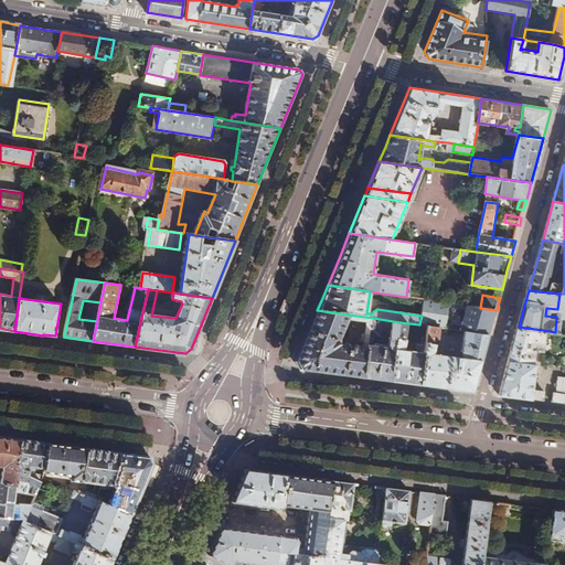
[(448,302),(424,299),(422,316),(419,324),(428,327),(440,328),(444,328),(448,302)]
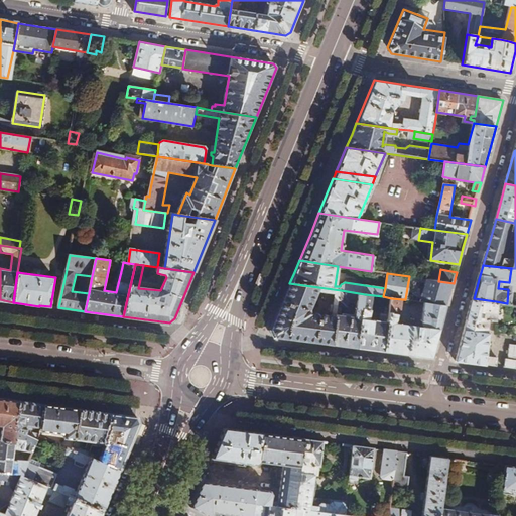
[(259,274),(254,285),(260,288),(266,277),(259,274)]
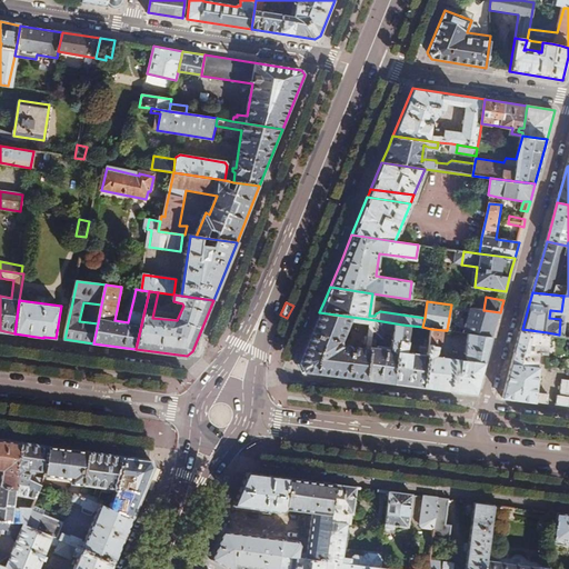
[(469,308),(451,305),(447,330),(465,332),(466,332),(469,308)]
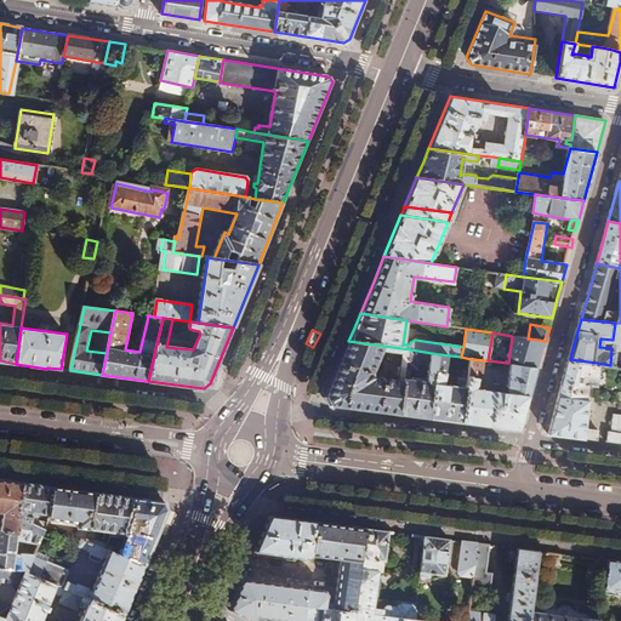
[(543,346),(546,341),(528,339),(512,336),(508,363),(512,364),(537,368),(543,346)]
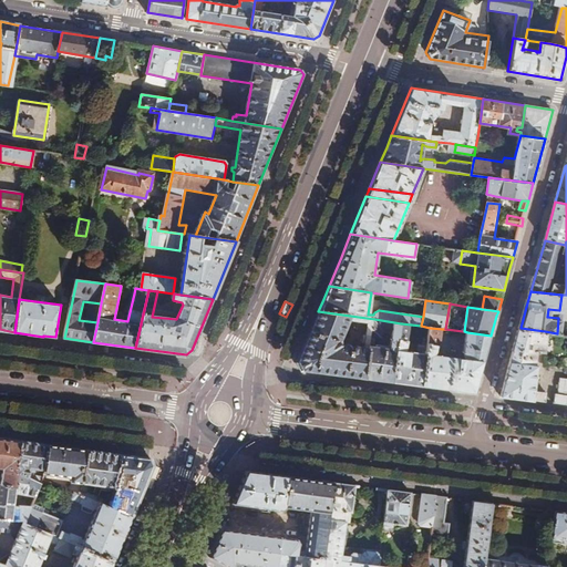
[(374,319),(318,311),(299,360),(297,362),(301,370),(303,369),(336,373),(367,378),(374,319)]
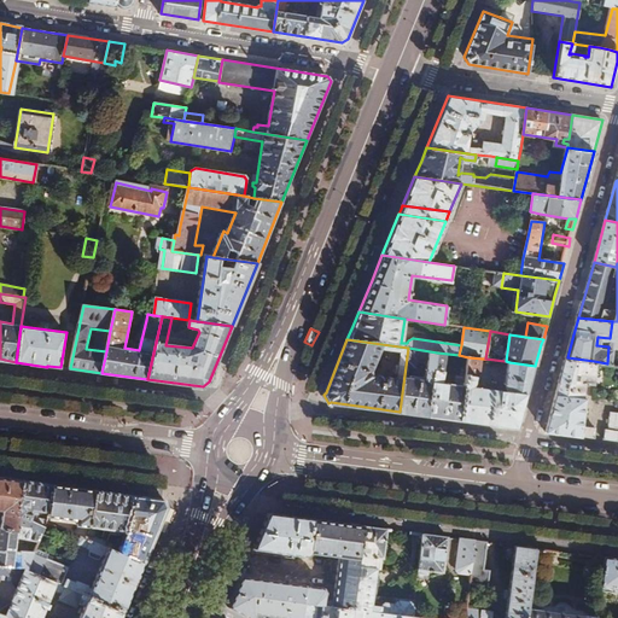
[(400,412),(404,412),(429,415),(437,353),(408,348),(400,412)]
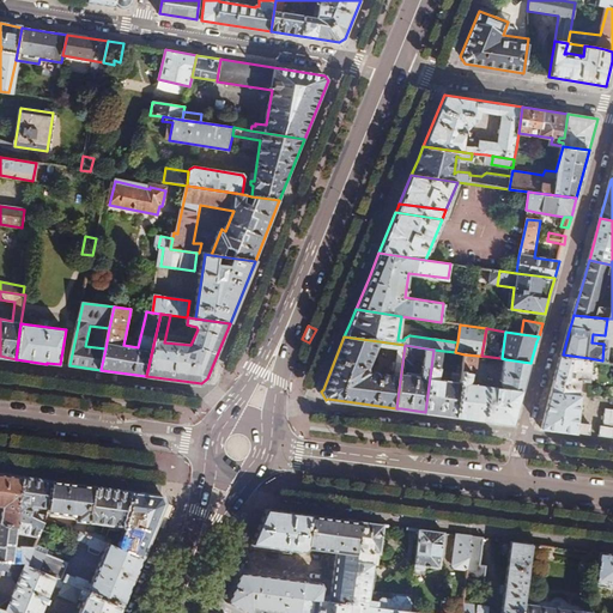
[(439,414),(456,416),(463,365),(461,365),(461,372),(455,371),(454,382),(441,381),(444,351),(434,350),(425,412),(439,414)]
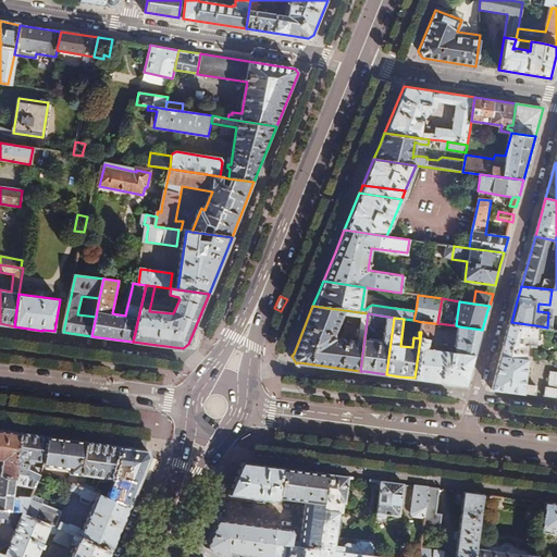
[(467,386),(482,330),(459,326),(455,347),(458,353),(440,350),(441,348),(436,347),(436,349),(425,348),(429,345),(430,338),(432,335),(434,323),(422,322),(421,332),(415,378),(429,380),(452,384),(467,386)]
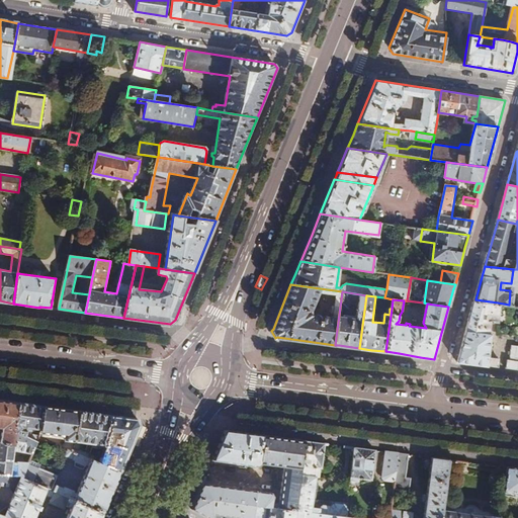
[(498,303),(476,299),(469,319),(468,319),(465,331),(466,331),(457,362),(498,367),(499,357),(487,355),(490,330),(488,330),(489,320),(496,320),(498,303)]
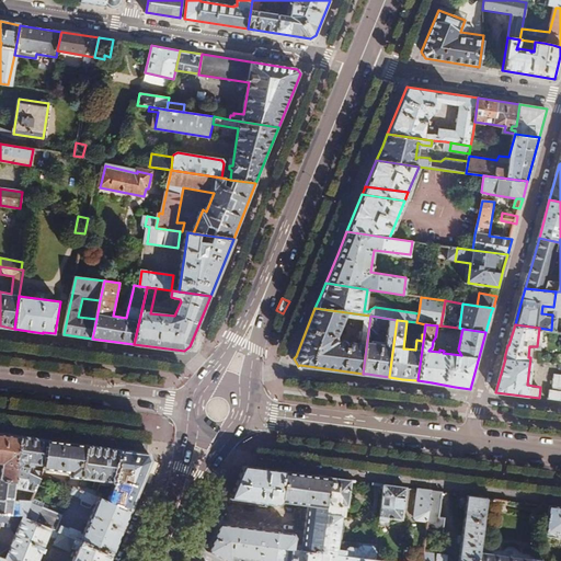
[(548,399),(560,400),(560,373),(556,374),(554,389),(549,388),(548,399)]
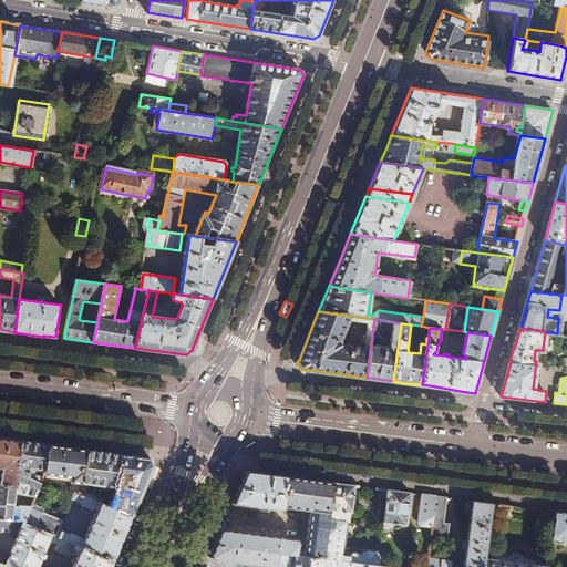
[(17,471),(20,440),(0,436),(0,466),(1,467),(0,475),(0,483),(14,487),(17,471)]
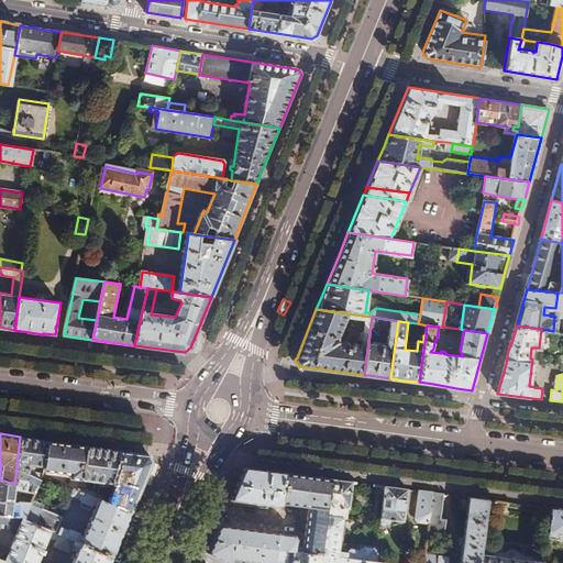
[(48,441),(20,437),(17,467),(33,476),(35,464),(45,465),(48,441)]
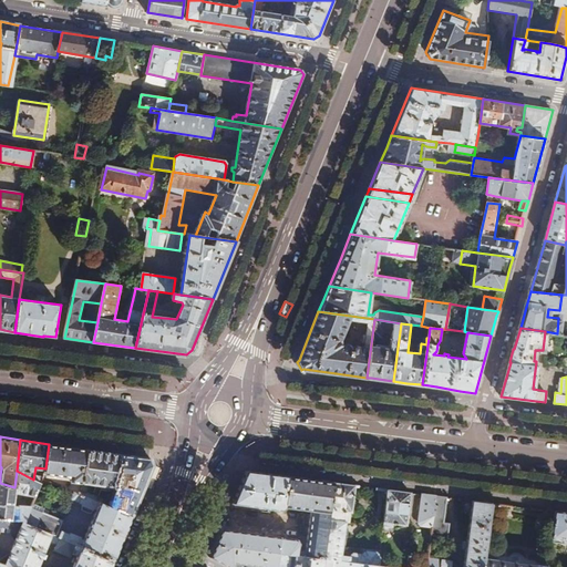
[(85,449),(49,444),(45,468),(45,473),(72,476),(71,482),(81,483),(81,482),(85,449)]
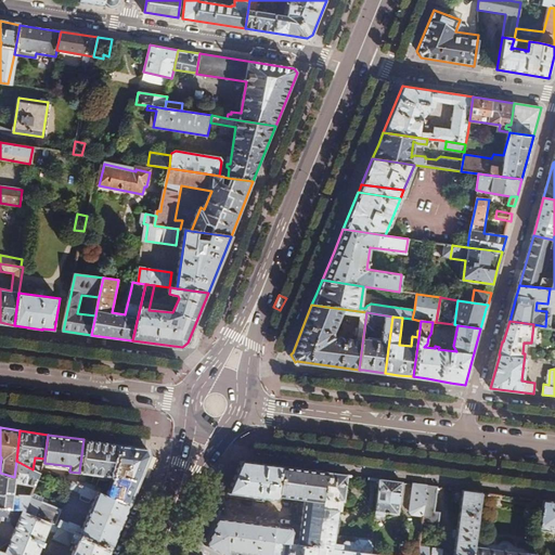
[(123,444),(84,439),(79,472),(113,476),(123,444)]
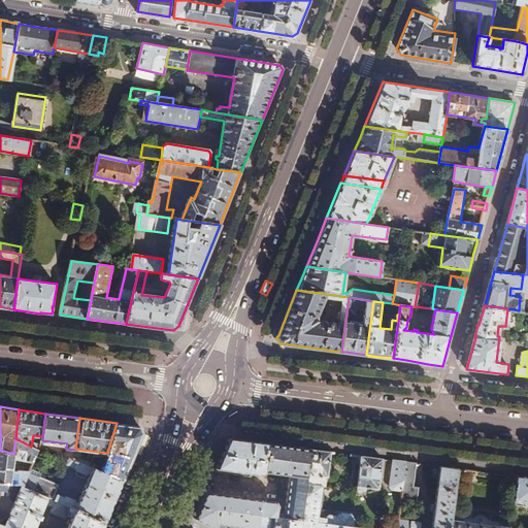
[(105,472),(123,480),(132,456),(142,432),(139,426),(117,423),(107,453),(113,454),(105,472)]
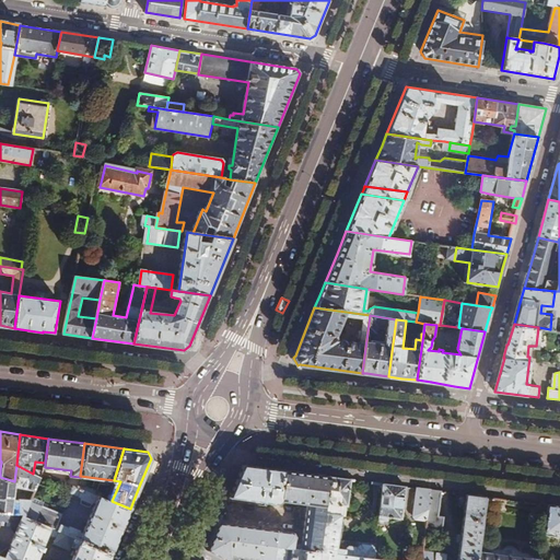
[(33,474),(16,465),(14,481),(0,477),(0,512),(19,514),(24,514),(31,501),(23,500),(13,500),(13,490),(16,491),(16,486),(35,490),(41,478),(34,475),(33,474)]
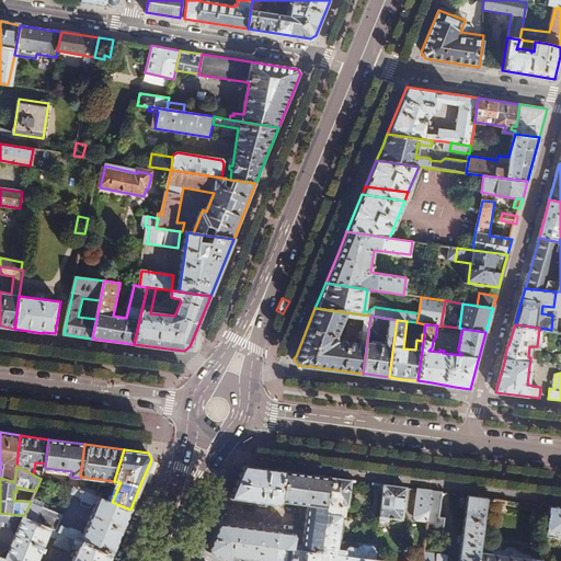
[(323,513),(328,477),(310,473),(243,466),(235,485),(232,490),(229,497),(278,504),(281,502),(281,501),(308,504),(301,545),(295,545),(295,549),(318,552),(323,513)]
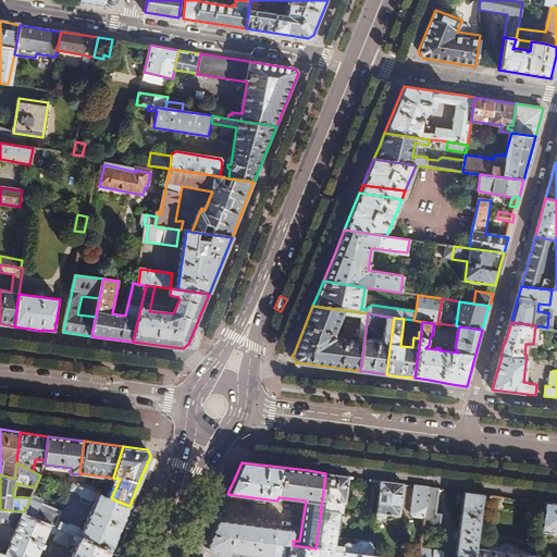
[(348,475),(325,473),(321,509),(331,510),(334,511),(339,511),(344,512),(348,475)]
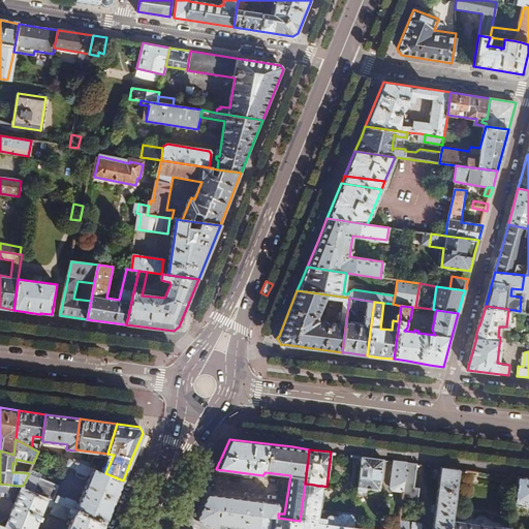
[(56,500),(106,520),(115,500),(123,480),(105,473),(102,472),(92,467),(83,464),(61,455),(59,459),(59,462),(76,469),(75,471),(87,475),(88,473),(91,474),(79,504),(75,502),(76,500),(66,496),(65,498),(55,494),(58,486),(39,477),(41,474),(30,469),(29,473),(23,486),(23,487),(48,497),(56,500)]
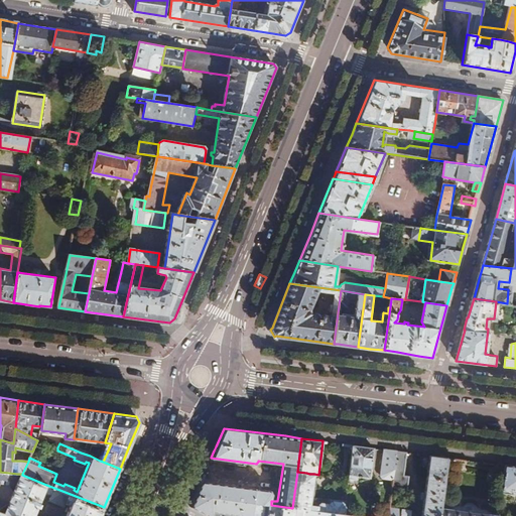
[(374,447),(352,444),(347,479),(357,480),(358,476),(370,478),(374,447)]
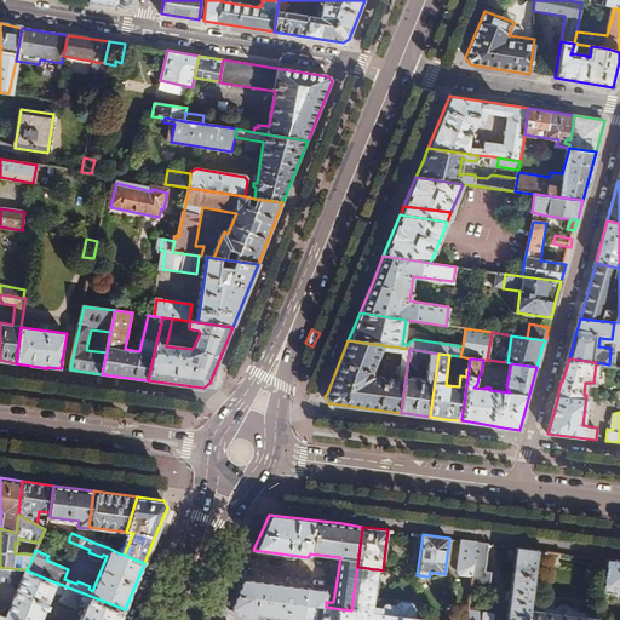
[(471,577),(476,541),(461,539),(457,570),(460,575),(471,577)]
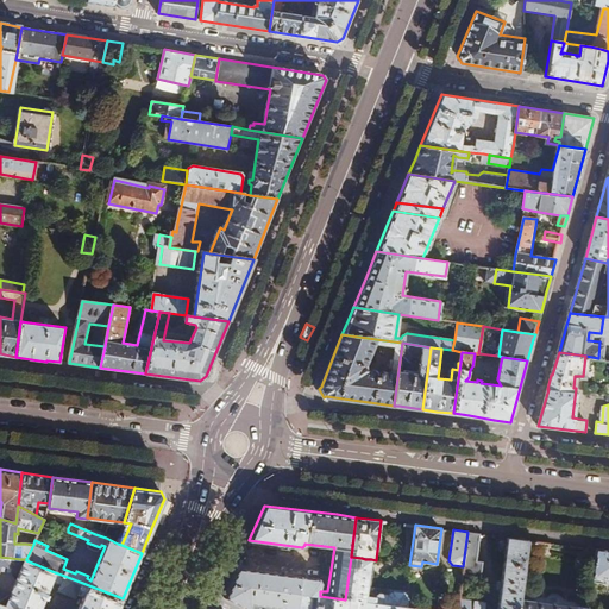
[(476,562),(481,533),(468,532),(463,566),(462,576),(481,578),(483,563),(476,562)]
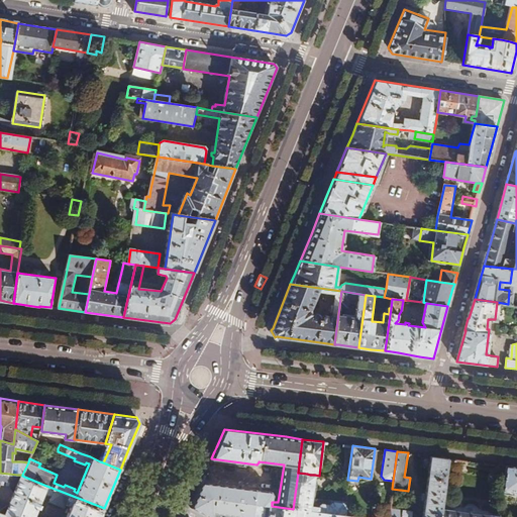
[(447,457),(430,455),(422,516),(439,516),(440,509),(445,474),(447,457)]
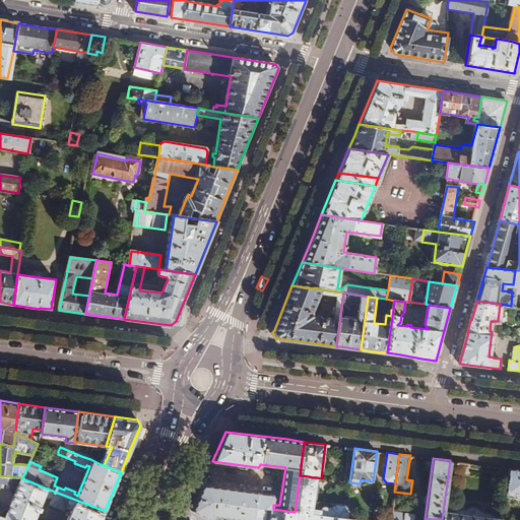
[(460,461),(450,460),(448,476),(456,477),(460,461)]
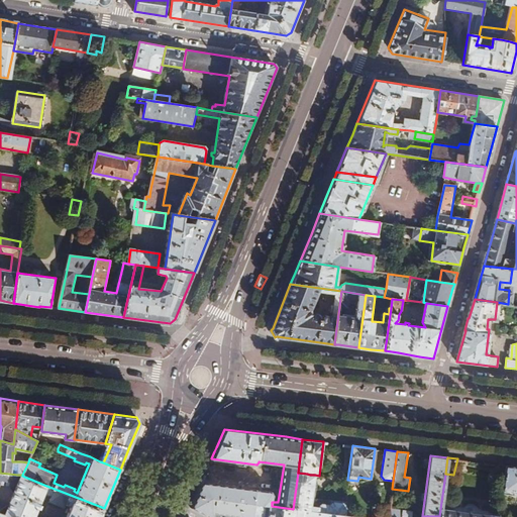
[(516,467),(506,466),(502,494),(516,495),(516,467)]
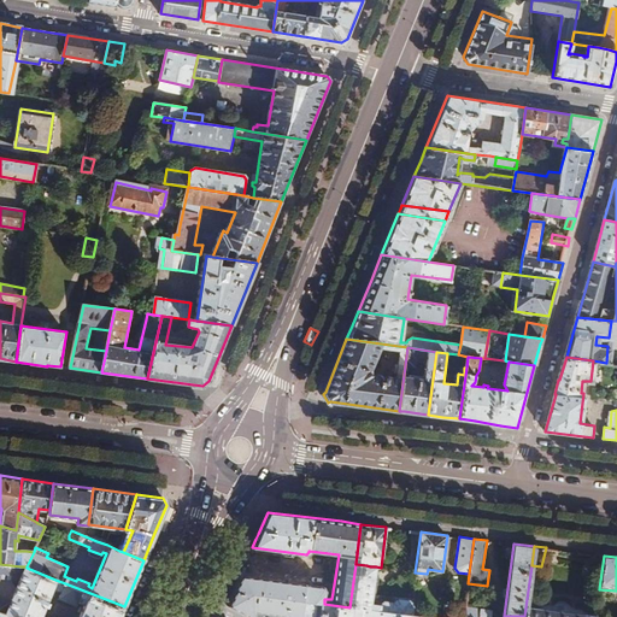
[(17,576),(21,566),(0,564),(0,576),(15,577),(17,576)]
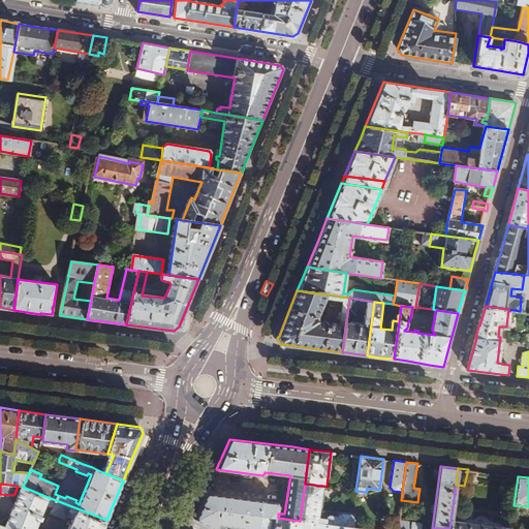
[(314,485),(305,484),(300,521),(351,527),(352,514),(323,509),(322,512),(319,511),(322,486),(317,486),(314,485)]
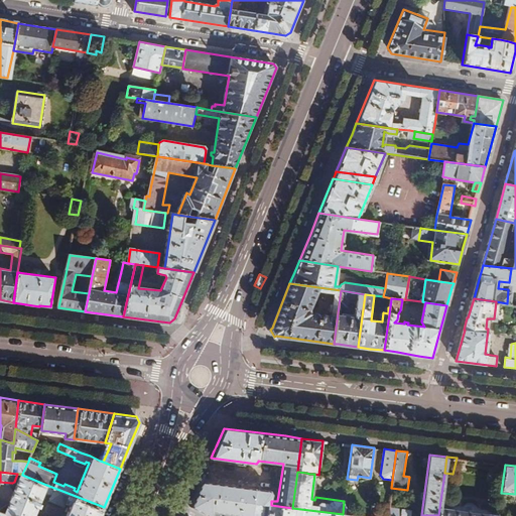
[(0,498),(0,511),(11,515),(100,515),(104,507),(54,488),(49,501),(65,507),(66,503),(71,505),(66,515),(33,515),(46,485),(22,475),(10,502),(0,498)]
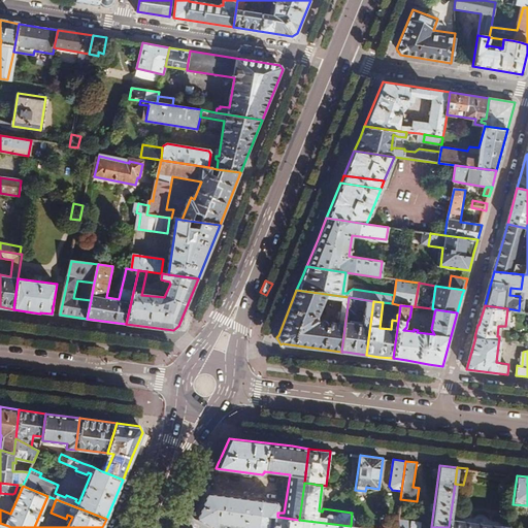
[(272,527),(274,517),(277,517),(277,513),(278,505),(275,501),(205,492),(202,500),(195,518),(215,527),(272,527)]
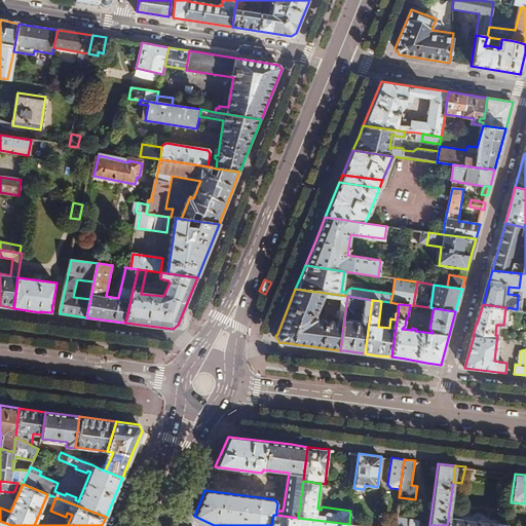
[(349,524),(298,518),(276,515),(273,515),(271,525),(358,525),(349,524)]
